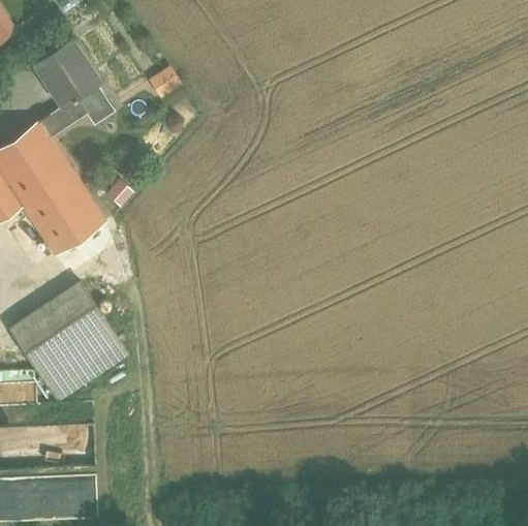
[(0,40),(14,31),(0,8),(0,40)]
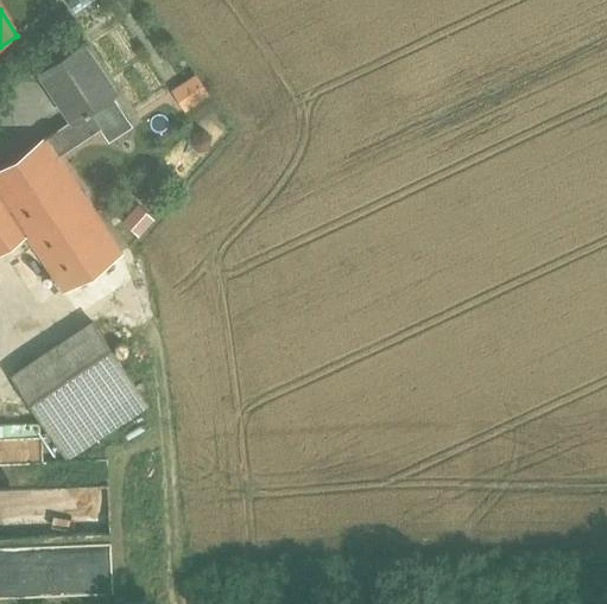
[(117,95),(83,46),(43,72),(74,121),(75,122),(92,112),(117,95)]
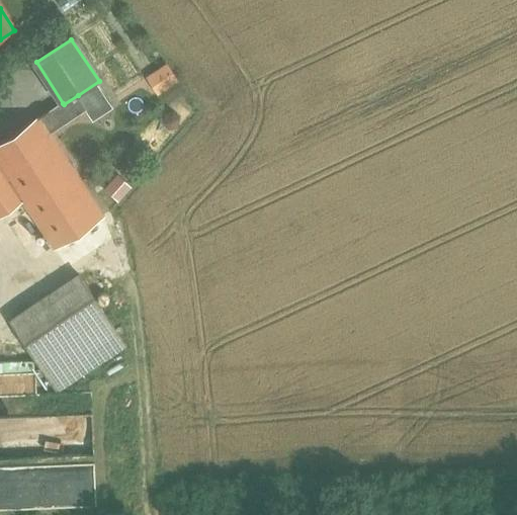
[(63,103),(39,119),(52,136),(88,110),(78,95),(64,104),(63,103)]
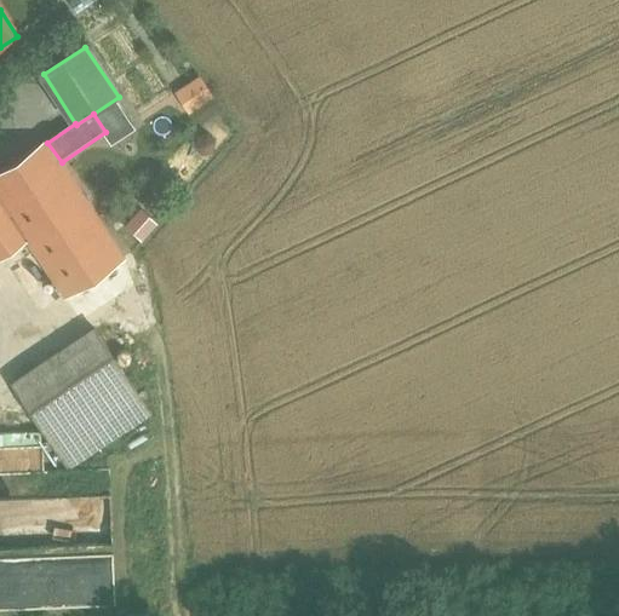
[(47,142),(0,173),(0,262),(29,243),(89,203),(62,162),(47,143),(47,142)]
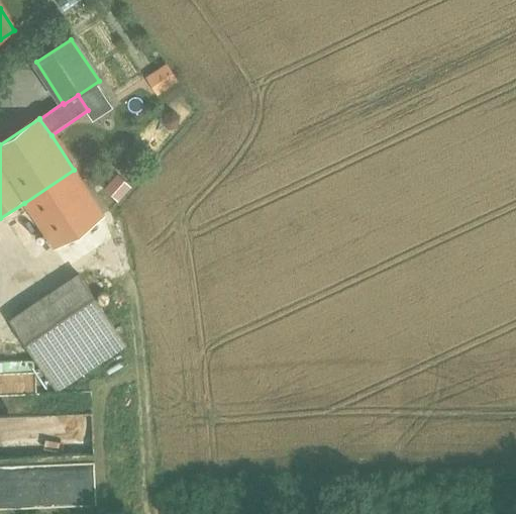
[(74,170),(24,203),(57,249),(106,216),(74,170)]
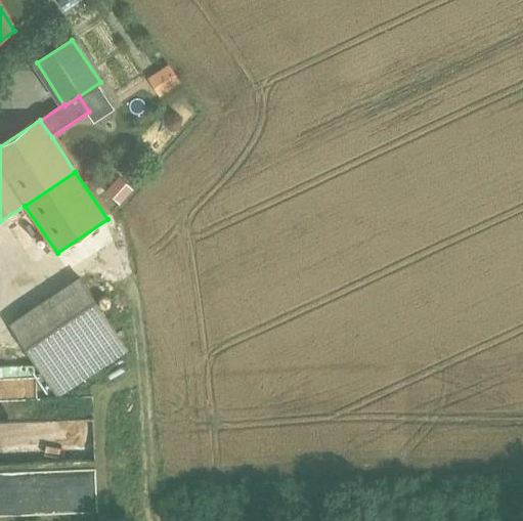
[(82,280),(11,327),(58,397),(128,351),(82,280)]
